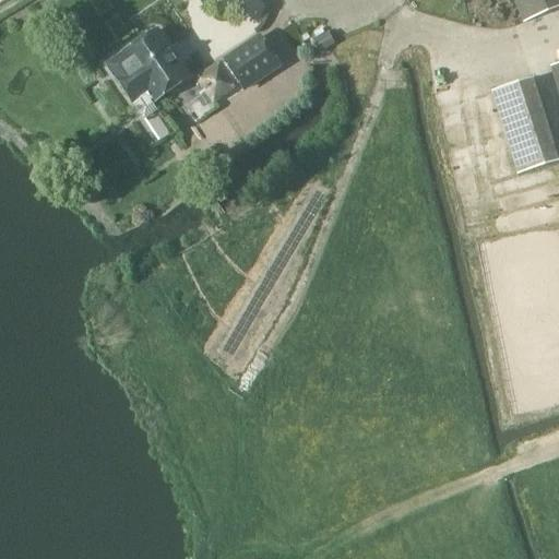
[(558,0),(512,0),(523,23),(523,24),(558,9),(558,0)]
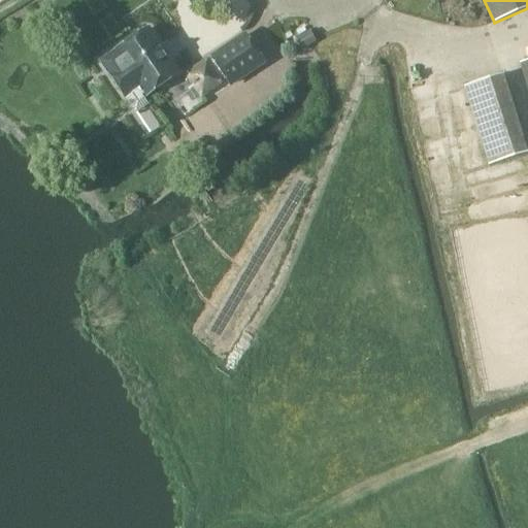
[(176,75),(146,31),(117,52),(125,65),(109,75),(124,96),(139,86),(146,96),(176,75)]
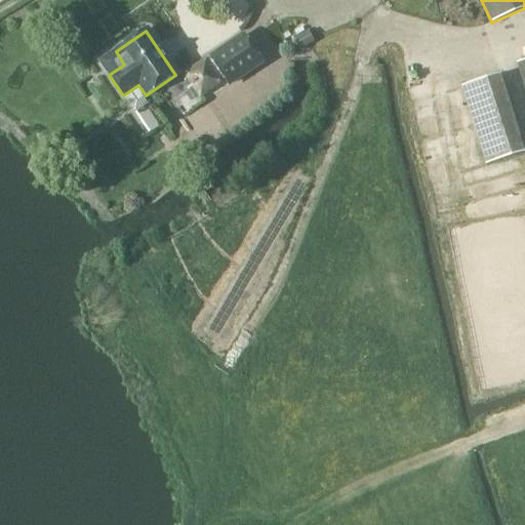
[(313,42),(307,32),(294,39),(300,49),(313,42)]
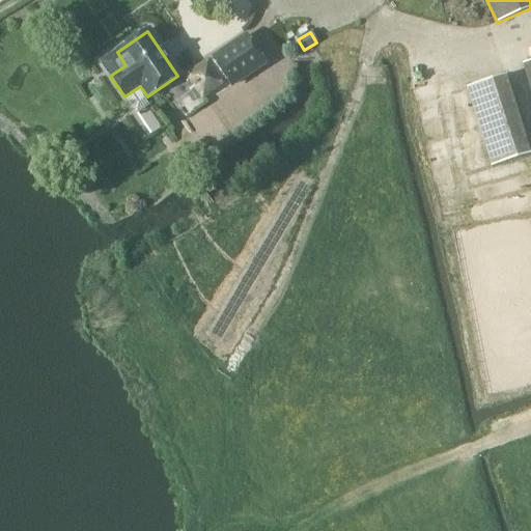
[(246,36),(213,58),(231,85),(264,63),(246,36)]
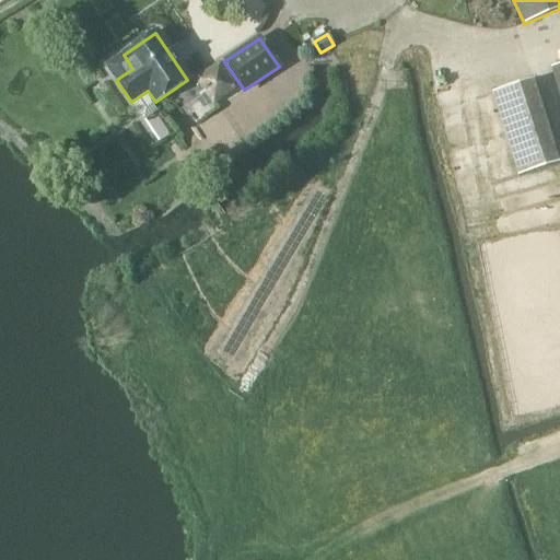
[(491,92),(518,176),(559,162),(559,159),(534,78),(491,92)]
